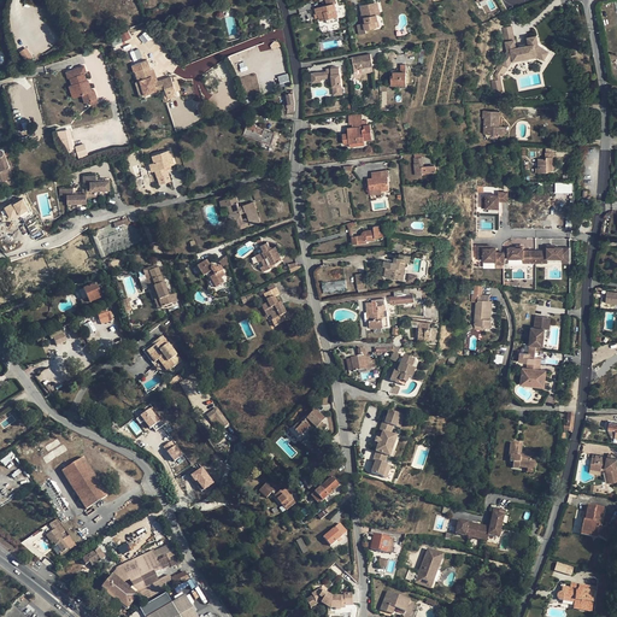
[(325,0),(328,5),(316,9),(317,13),(318,13),(319,17),(316,18),(317,21),(317,24),(321,23),(321,19),(327,18),(338,16),(339,19),(346,17),(344,7),(336,10),(335,4),(336,3),(335,0),(325,0)]
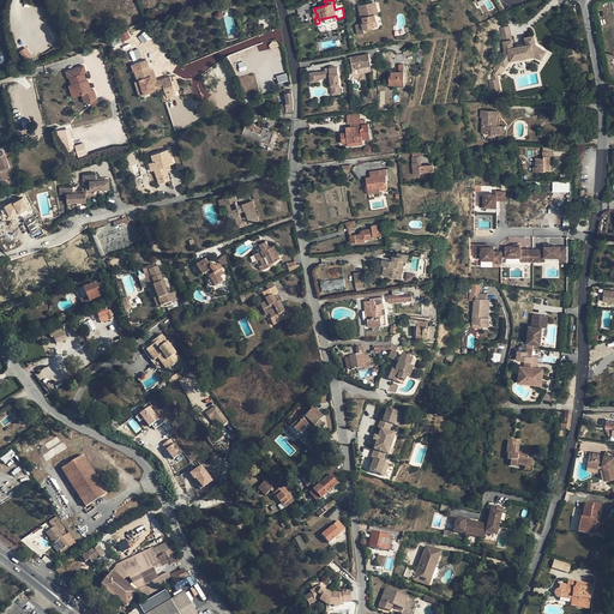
[(369,4),(359,6),(361,13),(362,13),(363,23),(362,23),(356,24),(357,34),(365,32),(363,29),(374,26),(374,22),(377,20),(375,14),(373,7),(371,8),(369,4)]
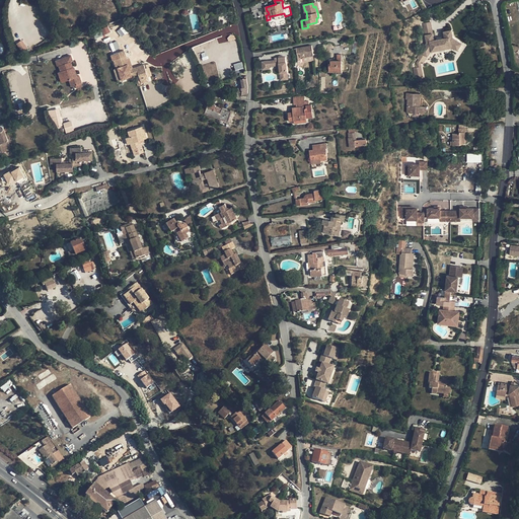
[(426,34),(433,33),(431,21),(423,23),(426,34)]
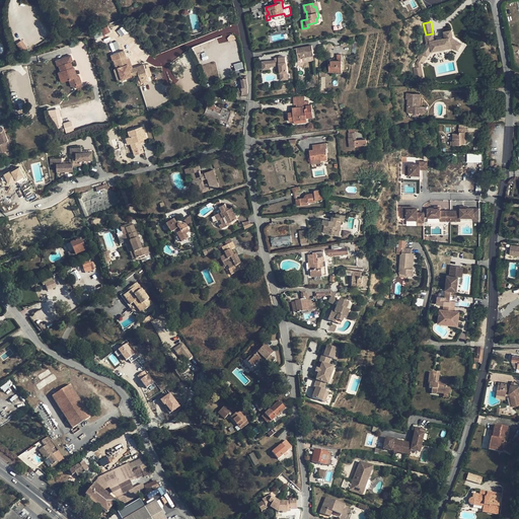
[(107,26),(92,33),(95,39),(110,31),(107,26)]
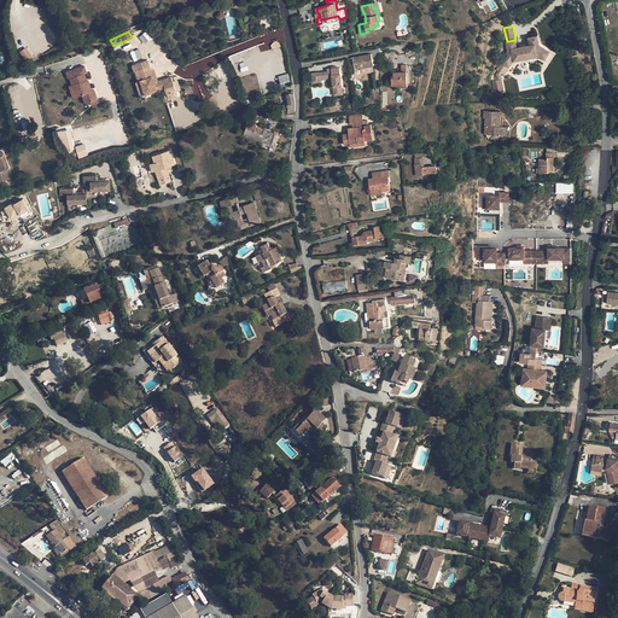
[(143,44),(151,39),(147,33),(139,36),(143,44)]
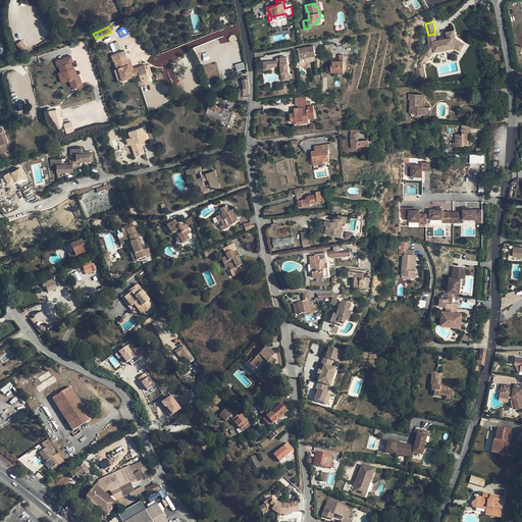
[(454,30),(447,32),(448,39),(447,39),(447,38),(436,40),(435,34),(428,35),(429,43),(419,58),(421,59),(424,61),(426,62),(433,51),(454,47),(453,47),(454,46),(461,50),(465,43),(456,38),(454,30)]
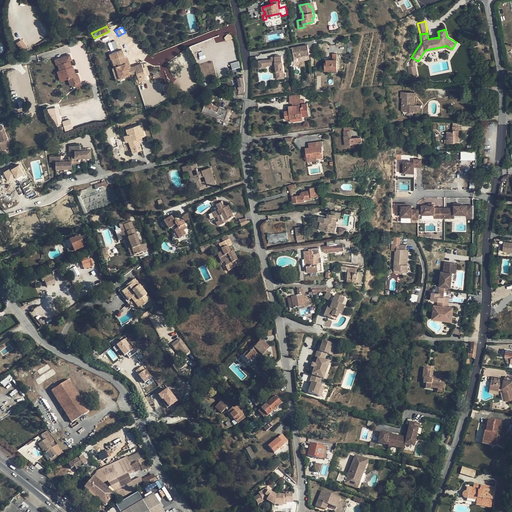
[(403,33),(395,32),(394,41),(403,41),(403,33)]
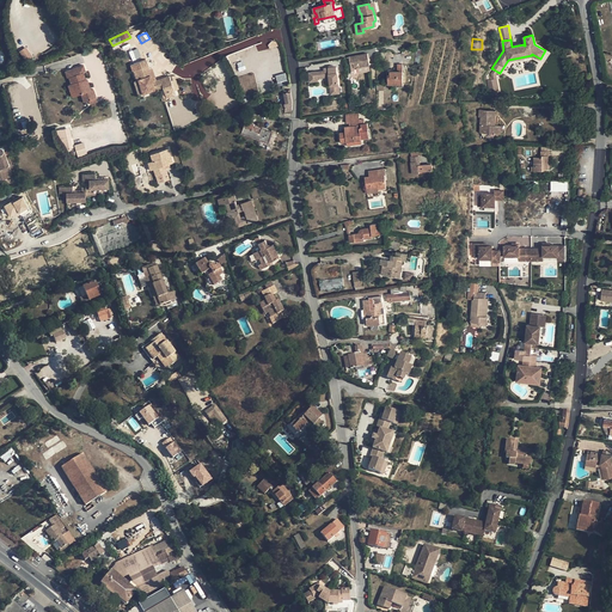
[(19,51),(25,61),(32,56),(25,47),(19,51)]
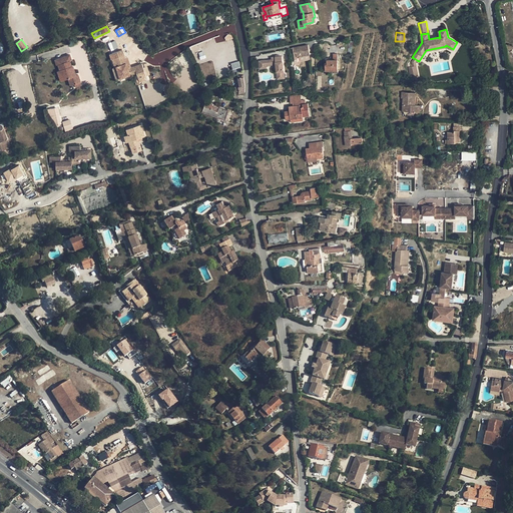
[(107,43),(111,51),(118,48),(115,40),(107,43)]
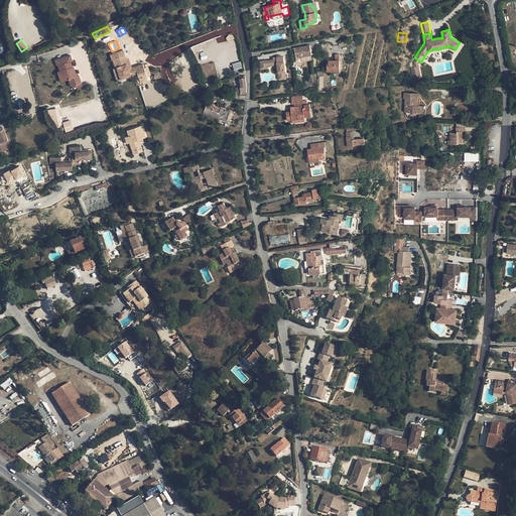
[(310,45),(294,47),(295,53),(298,52),(298,57),(311,54),(310,45)]
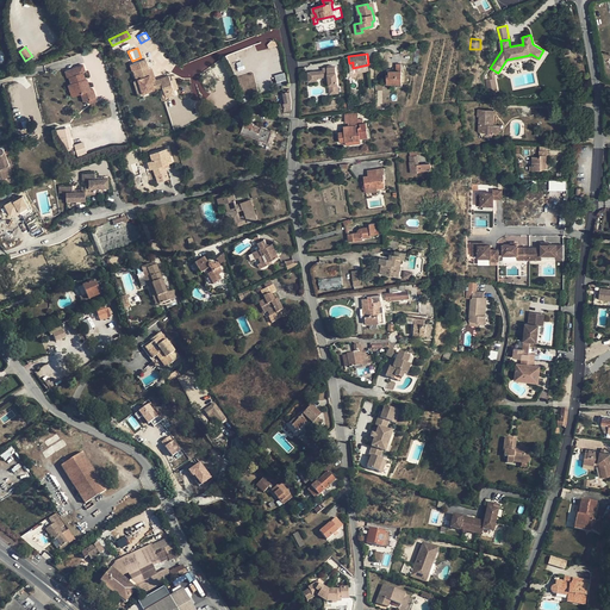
[(145,60),(134,63),(136,69),(134,69),(134,70),(137,80),(138,80),(143,93),(157,88),(155,80),(153,81),(150,75),(149,75),(148,69),(149,69),(145,60)]
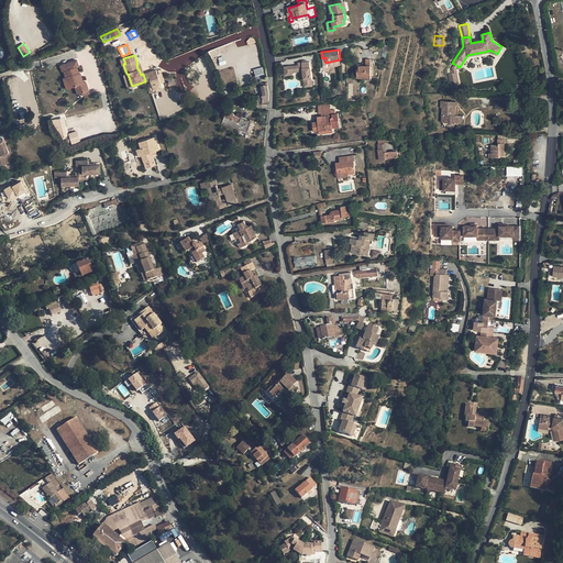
[(366,65),(359,65),(359,68),(360,70),(357,70),(357,73),(357,77),(366,77),(366,78),(371,78),(371,77),(371,65),(370,58),(365,58),(366,65)]
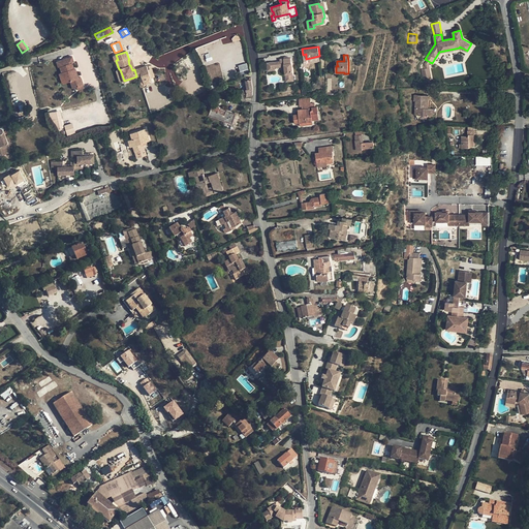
[(72,56),(59,61),(60,66),(62,72),(63,72),(67,83),(70,81),(73,88),(76,87),(78,89),(83,88),(82,85),(84,85),(81,76),(79,78),(76,79),(73,69),(74,68),(72,63),(74,62),(72,56)]
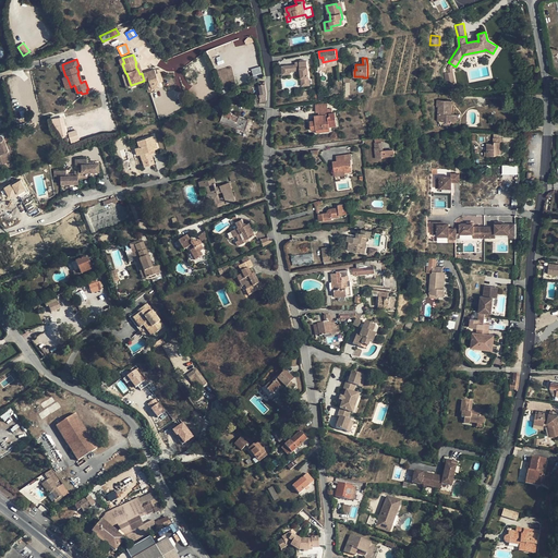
[(300,62),(295,62),(296,64),(296,68),(300,68),(301,75),(303,75),(304,85),(310,85),(307,61),(304,61),(300,62)]
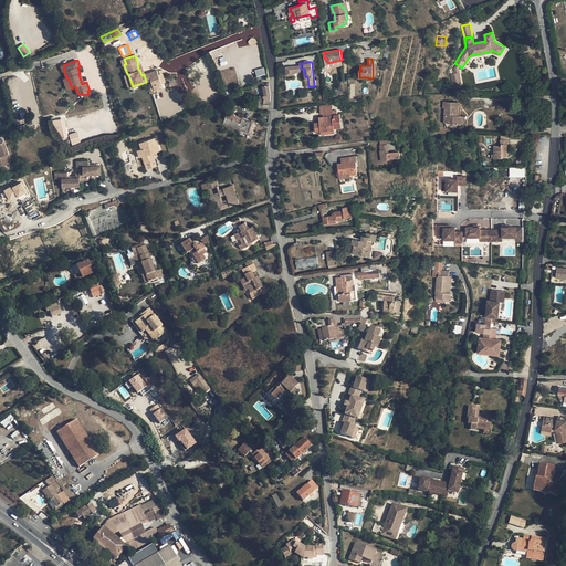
[(296,66),(286,67),(286,75),(294,74),(294,72),(296,72),(296,66)]
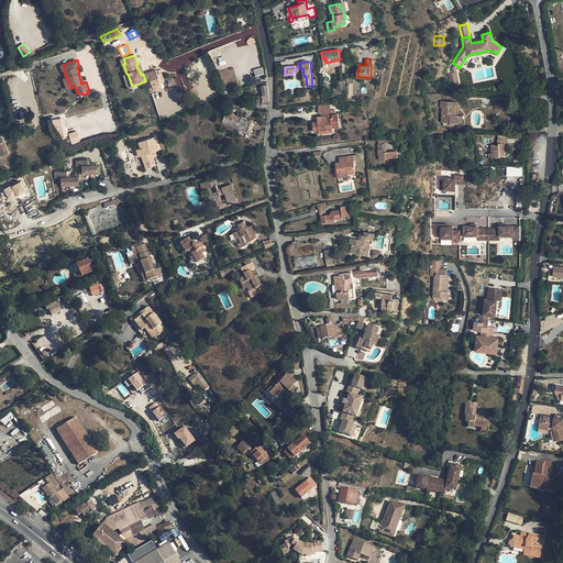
[(156,70),(147,73),(150,79),(152,86),(153,86),(154,89),(159,87),(158,84),(161,84),(156,70)]
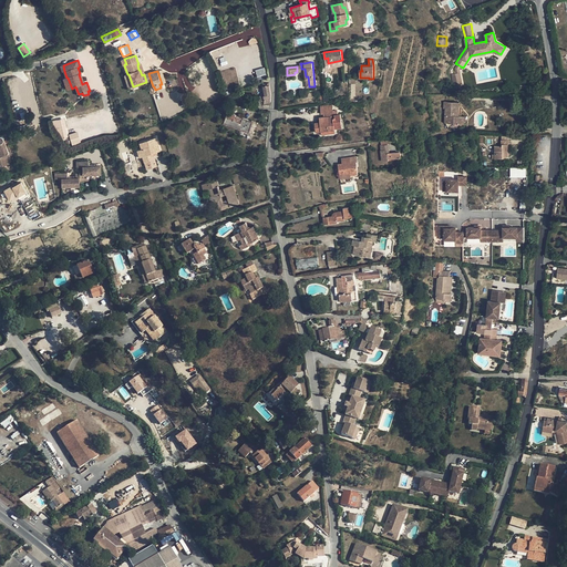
[(463,84),(460,72),(456,73),(452,74),(454,86),(463,84)]
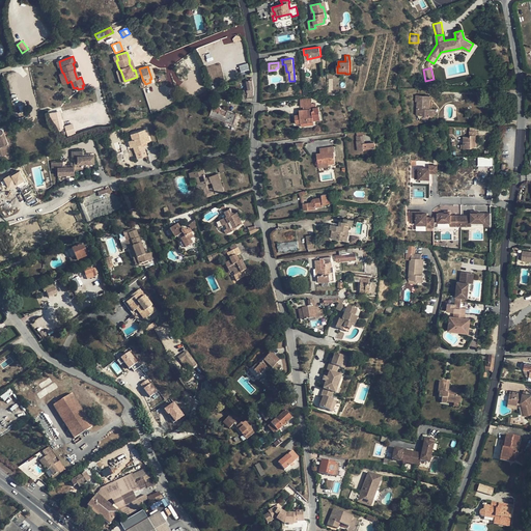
[(251,80),(247,81),(248,89),(247,89),(243,90),(244,95),(248,95),(248,96),(253,95),(254,88),(253,80),(252,78),(250,78),(251,80)]
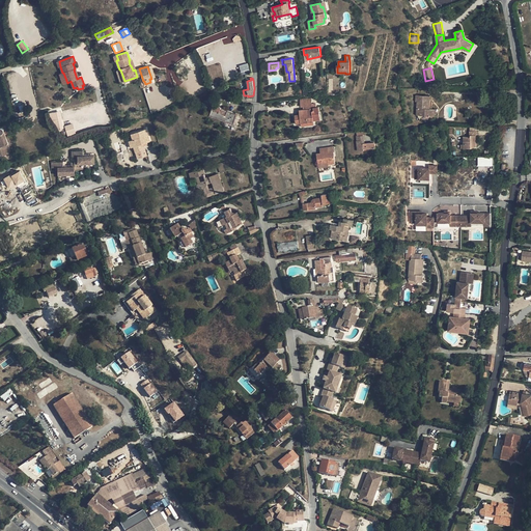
[(430,95),(416,95),(416,102),(417,102),(417,112),(422,113),(422,115),(430,116),(432,116),(434,108),(429,108),(428,108),(428,107),(429,107),(430,95)]
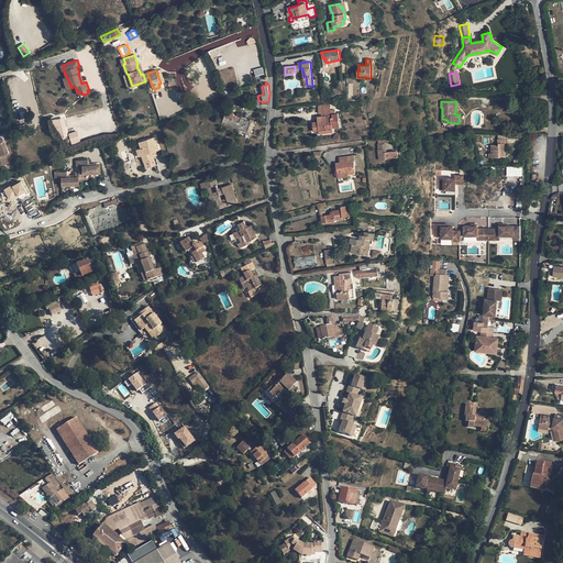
[(330,107),(318,108),(319,113),(321,113),(324,112),(324,116),(322,116),(318,117),(318,121),(316,122),(316,124),(313,124),(315,131),(319,130),(332,129),(332,128),(340,127),(338,113),(335,113),(334,109),(331,110),(330,107)]
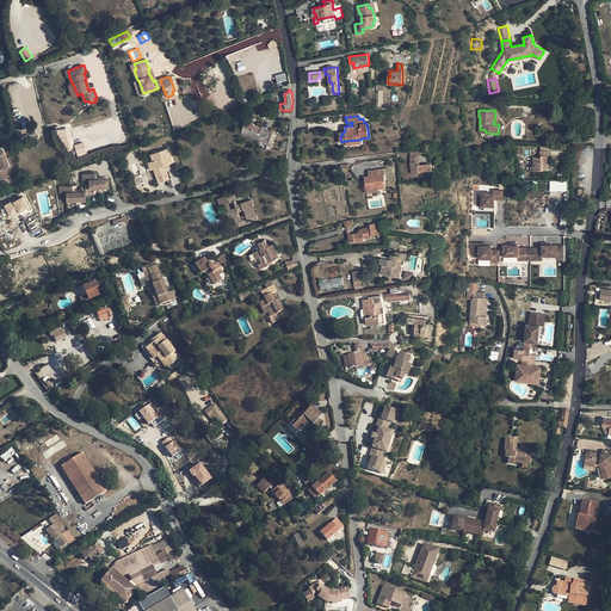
[(246,121),(241,133),(269,142),(272,131),(273,133),(275,131),(271,130),(271,131),(266,130),(266,131),(264,130),(264,129),(254,125),(254,124),(246,121)]
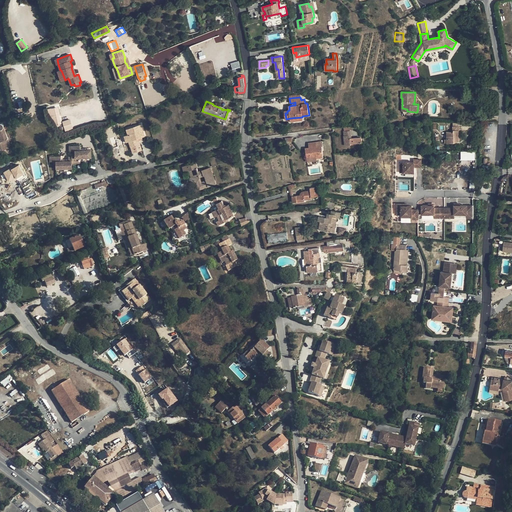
[(58,107),(47,109),(51,115),(59,113),(58,107)]
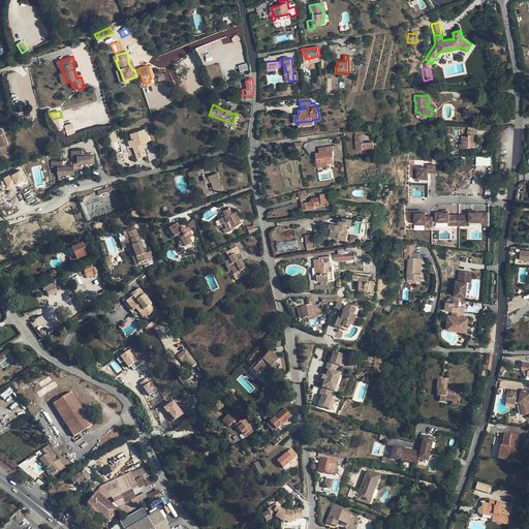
[(76,132),(73,123),(63,126),(66,135),(76,132)]
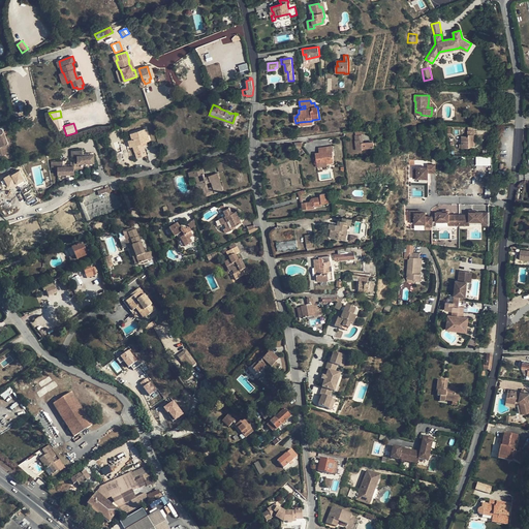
[(8,144),(4,131),(4,130),(4,129),(3,129),(3,128),(3,127),(2,127),(1,126),(0,126),(0,153),(0,155),(11,152),(8,144)]
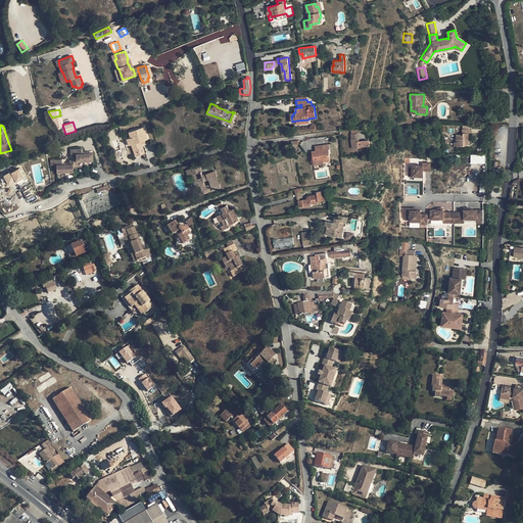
[(144,127),(129,132),(131,137),(127,139),(129,145),(132,144),(136,156),(145,153),(142,143),(141,141),(145,140),(148,139),(144,127)]
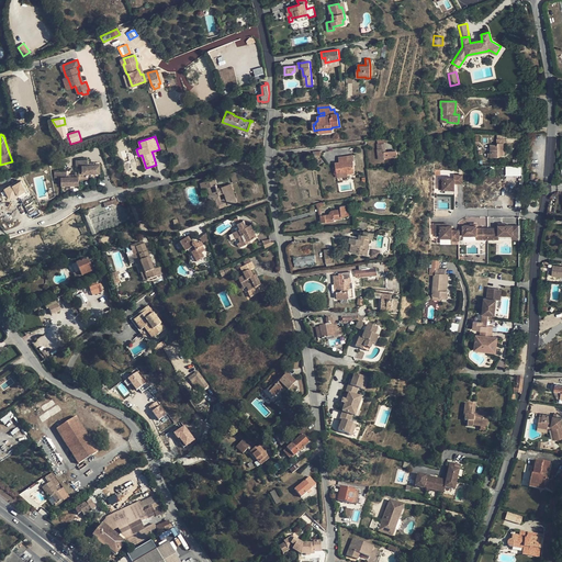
[(378,144),(378,149),(379,159),(385,158),(385,157),(397,156),(400,156),(400,150),(397,152),(397,150),(396,149),(385,150),(384,152),(384,148),(385,148),(385,143),(378,144)]
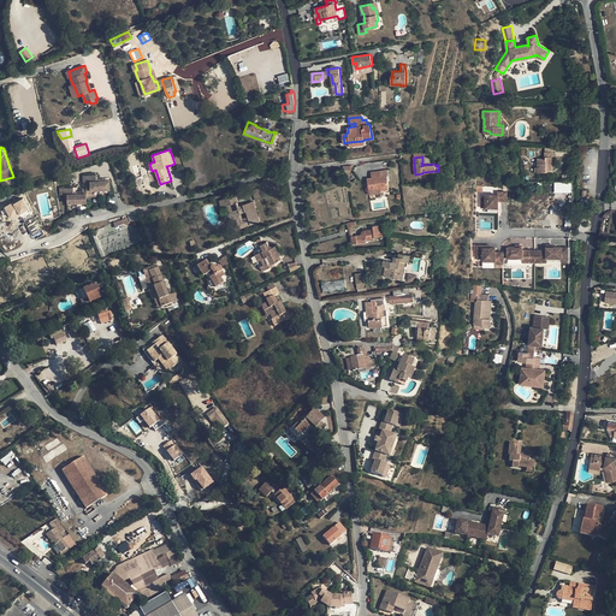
[(545,159),(537,159),(538,167),(540,167),(540,172),(549,172),(549,170),(552,170),(551,157),(545,157),(545,159)]
